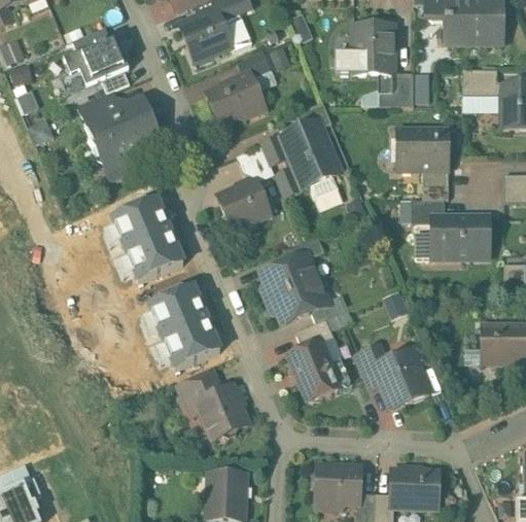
[(0,0),(0,9),(23,0),(28,2),(32,0),(0,0)]
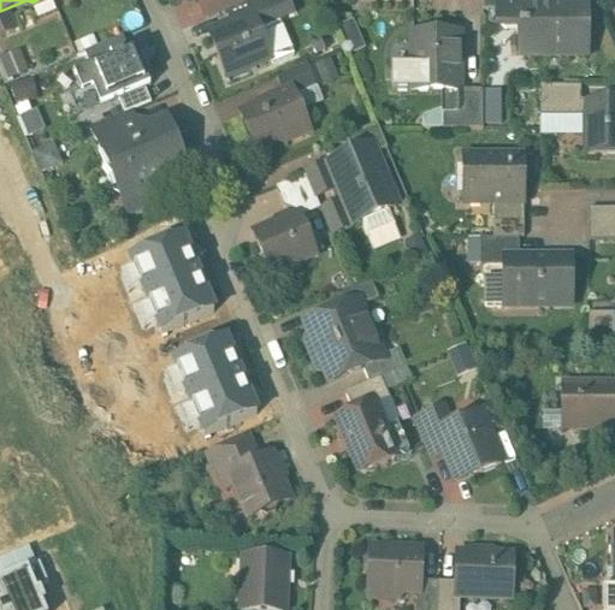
[(37,0),(33,3),(37,16),(57,7),(53,0),(37,0)]
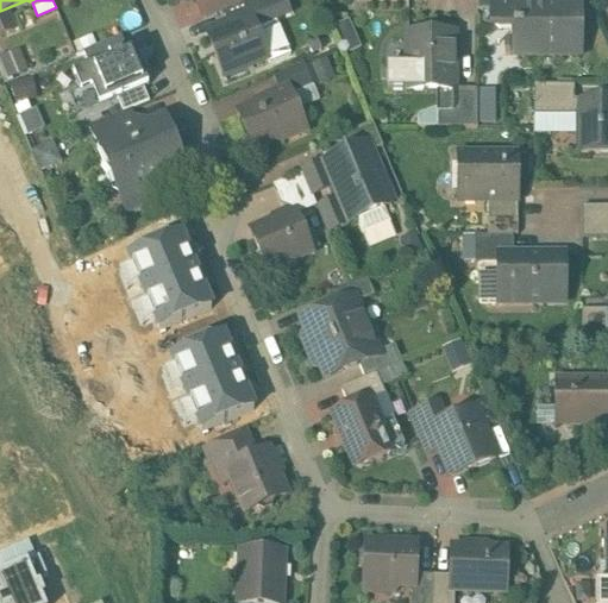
[(200,0),(206,13),(225,5),(237,0),(200,0)]
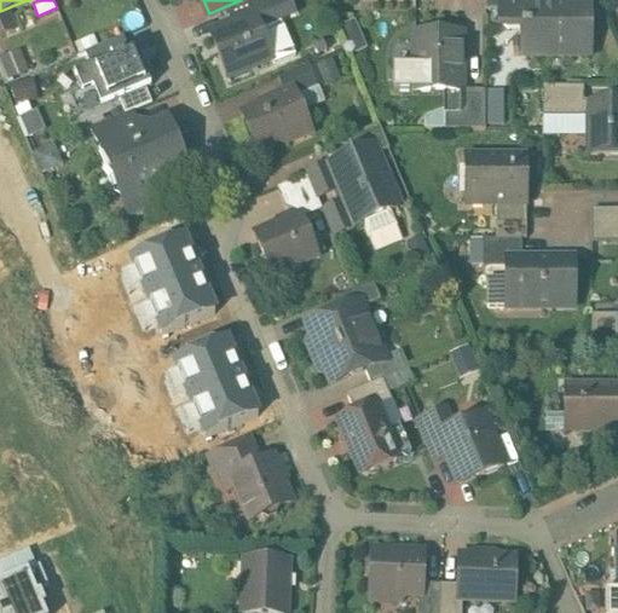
[(243,0),(229,6),(236,23),(256,15),(261,27),(276,21),(266,0),(243,0)]
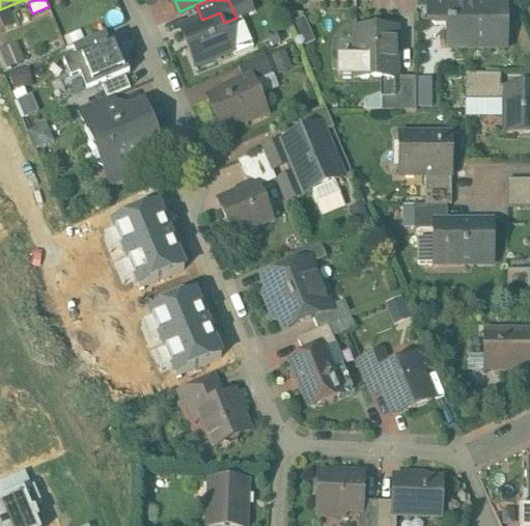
[(448,0),(448,4),(448,21),(454,21),(454,44),(506,44),(505,0),(448,0)]
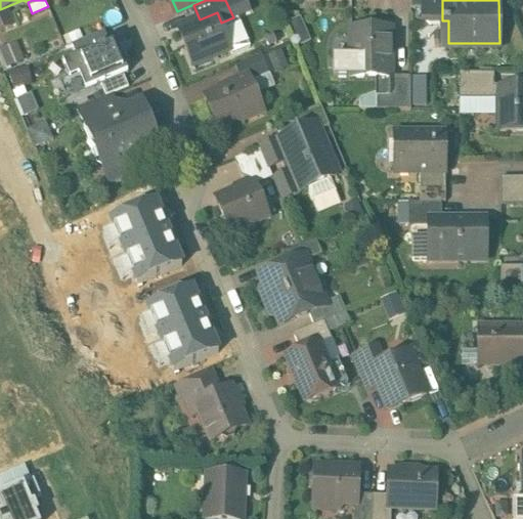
[(442,4),(424,5),(424,13),(430,20),(442,20),(442,4)]
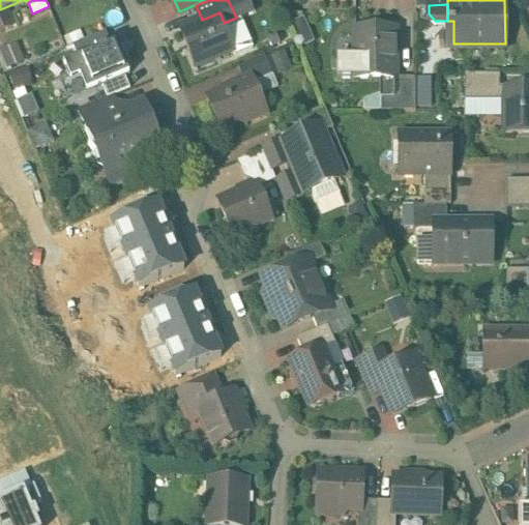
[(202,20),(185,27),(192,41),(187,44),(196,63),(233,48),(234,48),(224,23),(219,12),(202,20)]
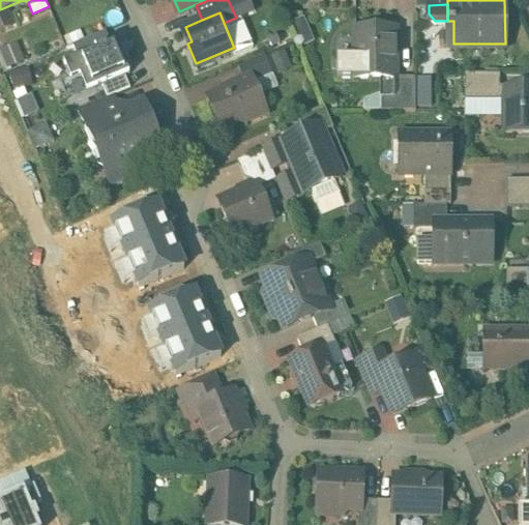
[(236,18),(224,23),(234,48),(233,48),(235,51),(253,44),(241,16),(236,18)]
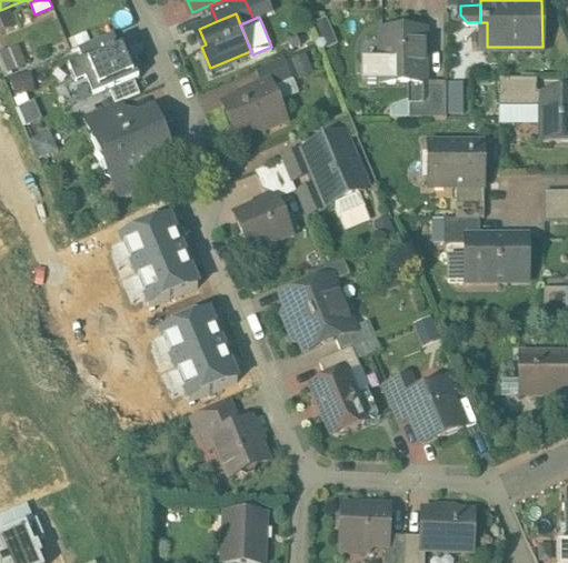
[(425,27),(381,26),(381,80),(409,80),(425,80),(425,79),(425,27)]
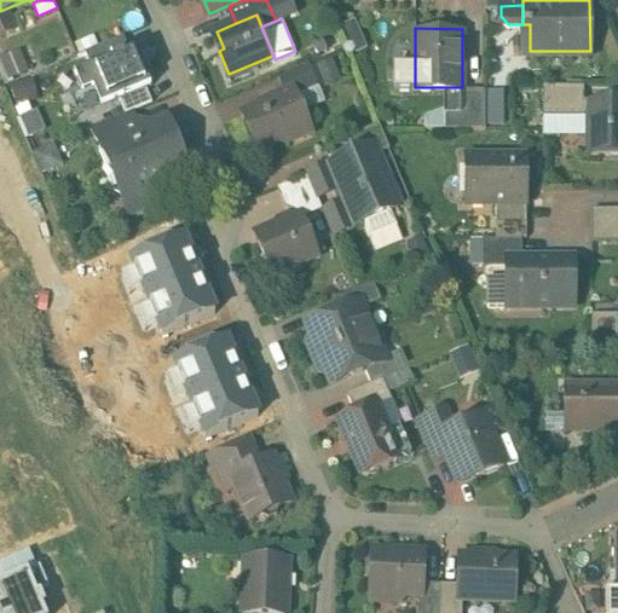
[(123,33),(85,48),(98,80),(94,88),(102,104),(152,82),(143,59),(127,53),(130,47),(123,33)]
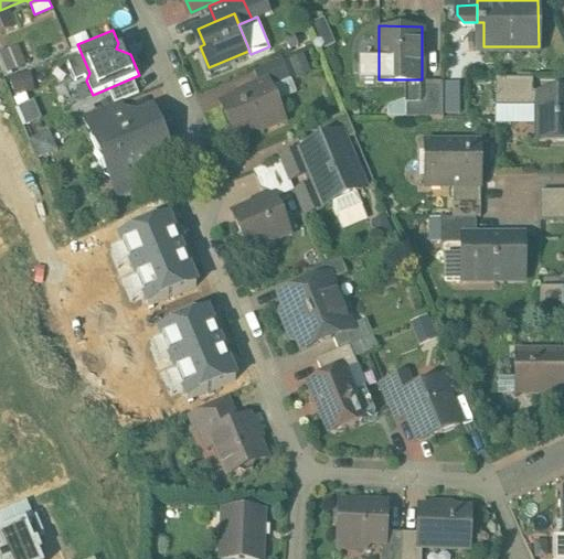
[(20,41),(0,47),(0,56),(4,70),(28,62),(20,41)]
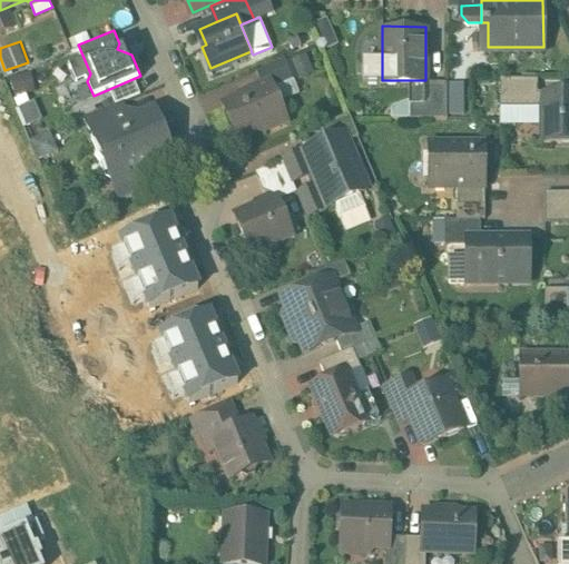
[(307,50),(294,56),(302,70),(314,63),(307,50)]
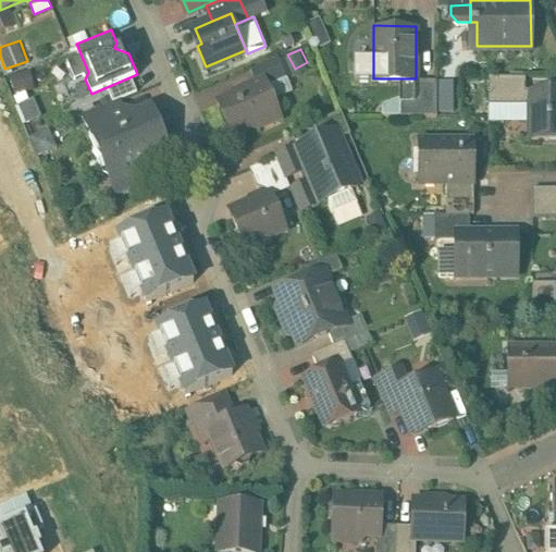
[(279,54),(250,66),(257,81),(263,77),(267,84),(287,75),(279,54)]
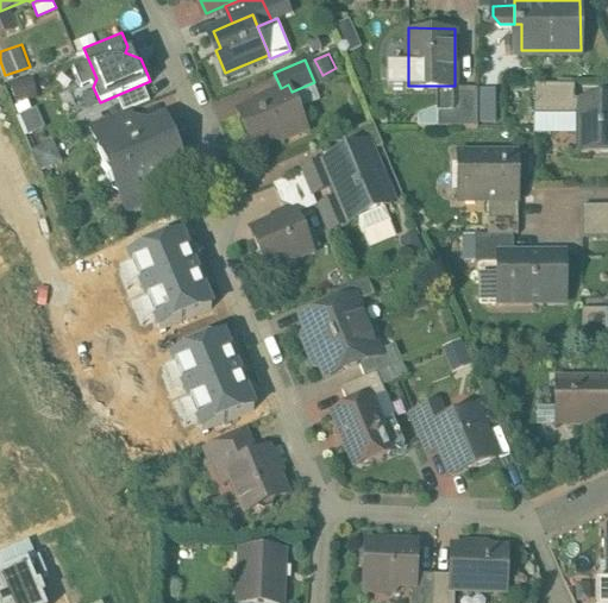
[(18,98),(38,90),(32,75),(12,81),(18,98)]
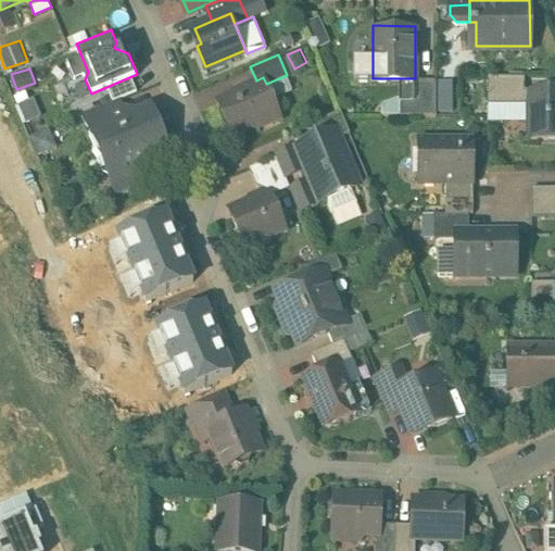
[(525,74),(488,74),(488,90),(525,90),(525,74)]
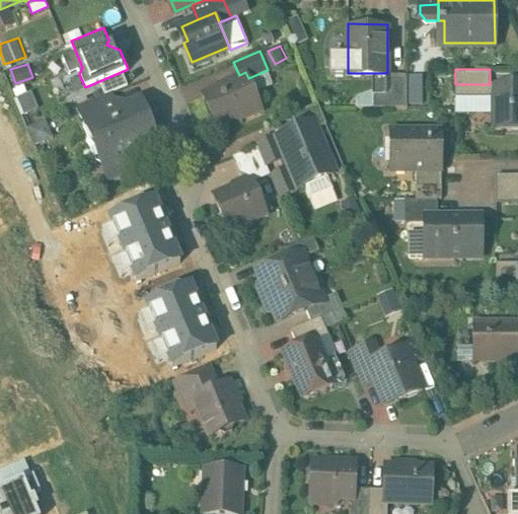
[(239,75),(220,83),(218,86),(204,92),(217,123),(239,113),(241,106),(257,100),(248,78),(245,72),(239,75)]
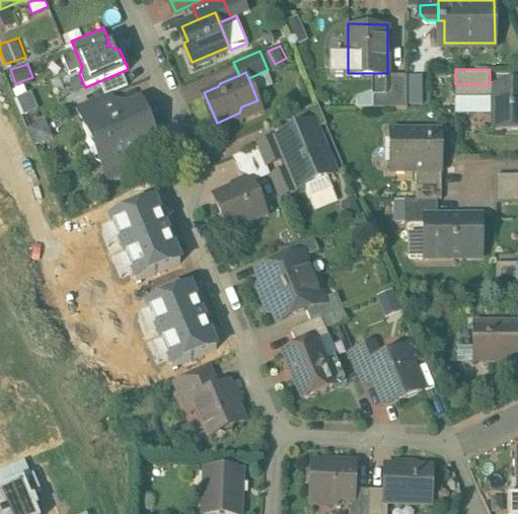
[(407,72),(387,72),(387,73),(373,73),(373,104),(407,104),(407,72)]
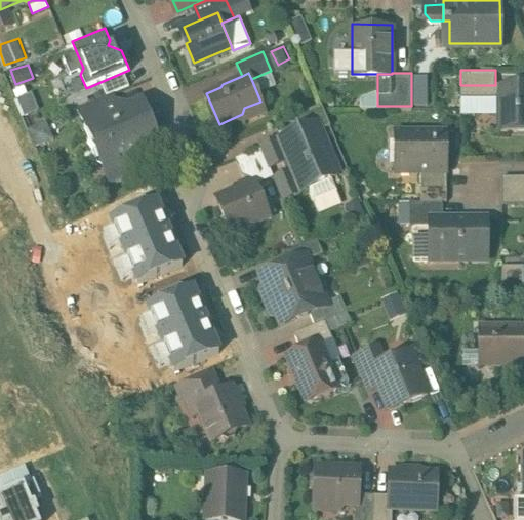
[(523,83),(499,84),(499,128),(523,127),(523,83)]
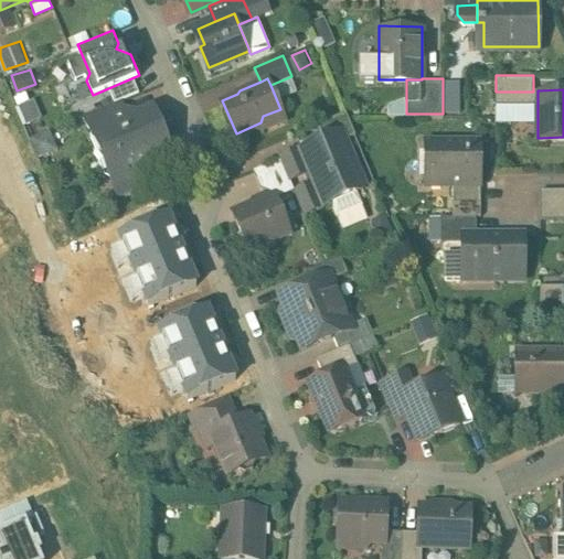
[(25,120),(42,114),(35,96),(19,103),(25,120)]
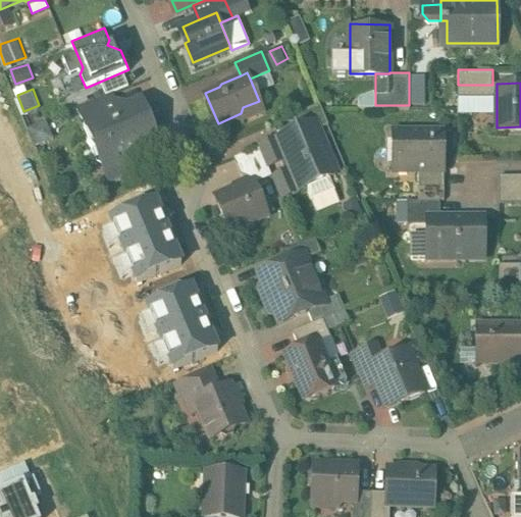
[(111,91),(77,105),(85,120),(122,105),(116,103),(111,91)]
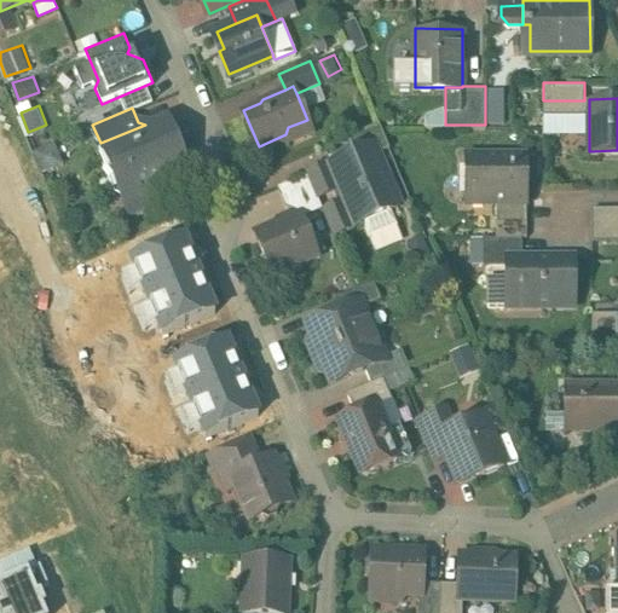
[(379,121),(350,133),(357,151),(373,144),(376,151),(390,145),(379,121)]
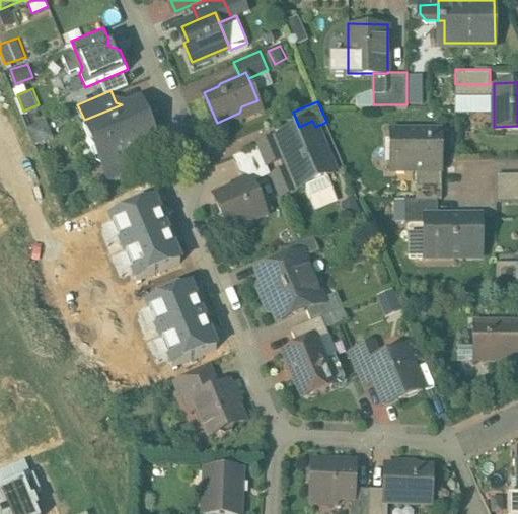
[(122,104),(84,120),(102,162),(131,150),(158,139),(142,102),(127,109),(125,105),(122,104)]
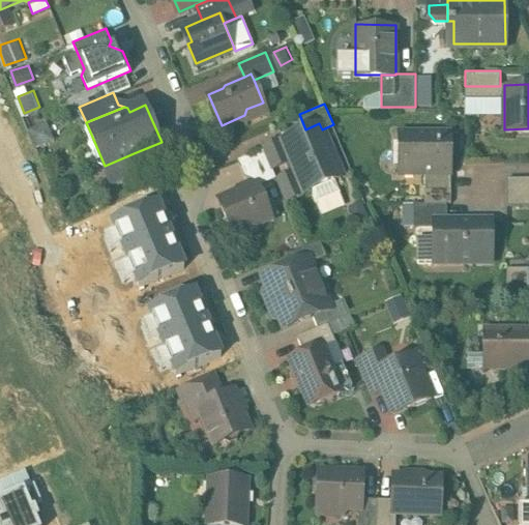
[(305,129),(284,139),(291,156),(287,157),(286,157),(292,173),(289,175),(288,174),(277,178),(285,198),(341,174),(322,129),(319,123),(305,129)]
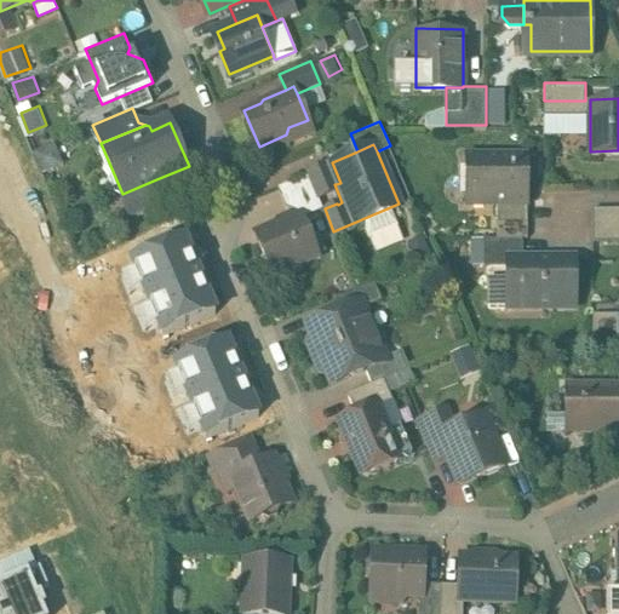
[(527,151),(466,151),(466,201),(497,201),(528,201),(527,151)]
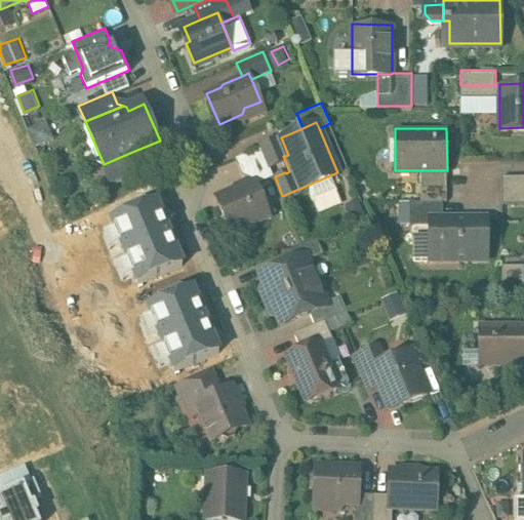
[(277,141),(263,146),(270,163),(283,156),(284,156),(277,141)]
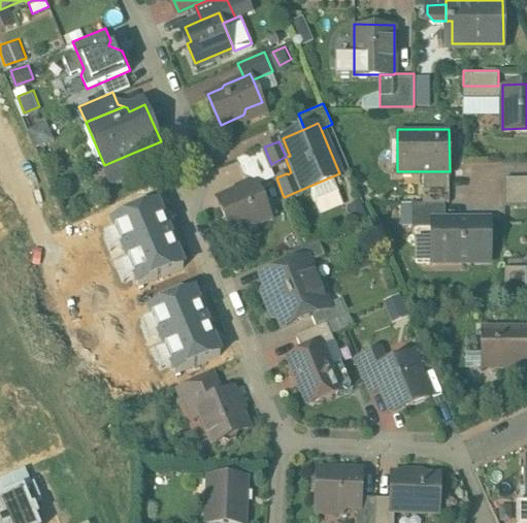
[(263,146),(238,157),(244,172),(253,175),(256,181),(254,173),(269,167),(273,176),(275,175),(263,146)]
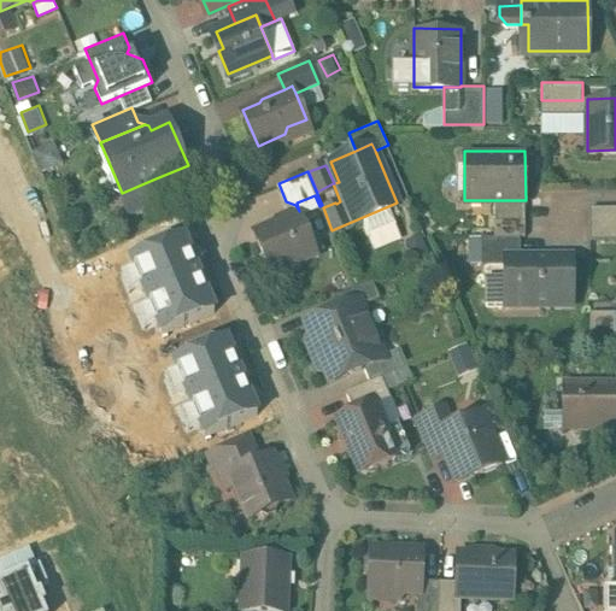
[(163,197),(156,178),(122,193),(129,211),(163,197)]
